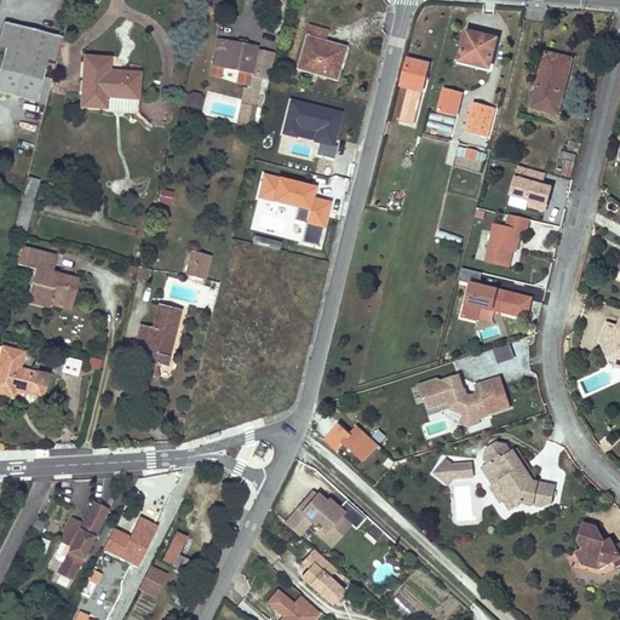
[(50,53),(58,57),(64,33),(6,18),(0,40),(0,41),(10,44),(0,80),(0,87),(38,98),(50,53)]
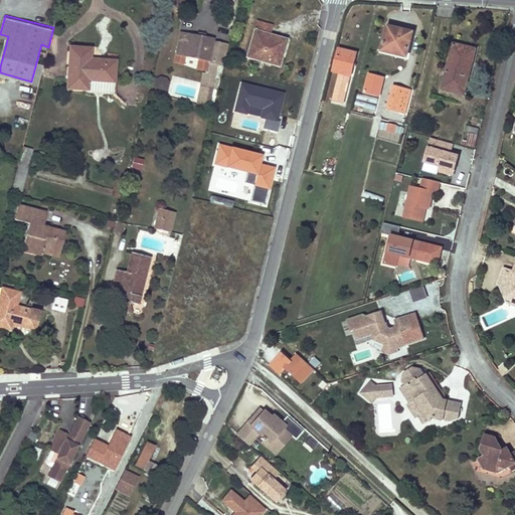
[(246,56),(280,66),(283,57),(280,56),(284,41),(270,37),(271,33),(273,25),(256,20),(246,56)]
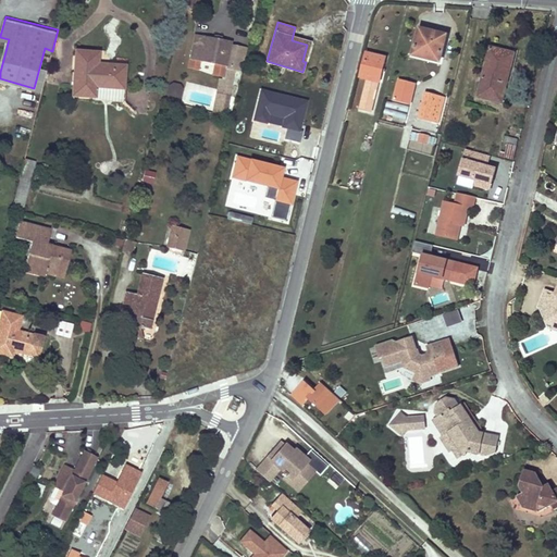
[(438,62),(442,50),(444,38),(429,34),(430,31),(419,28),(412,56),(438,62)]
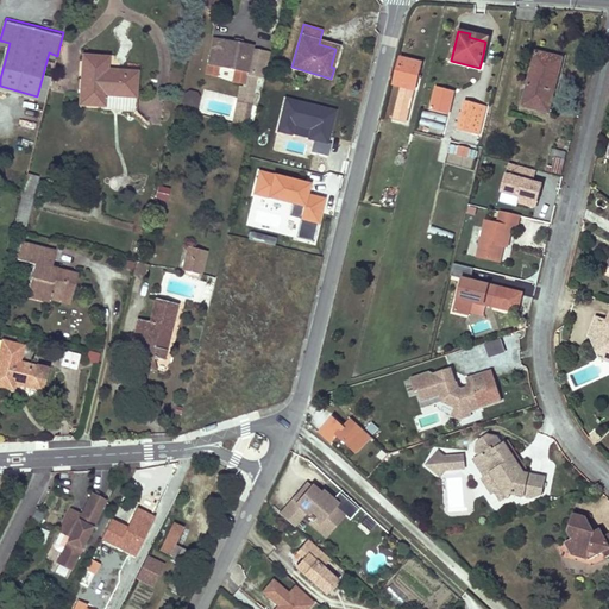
[(219,66),(234,69),(232,82),(242,83),(245,85),(252,46),(214,38),(207,73),(217,75),(219,66)]
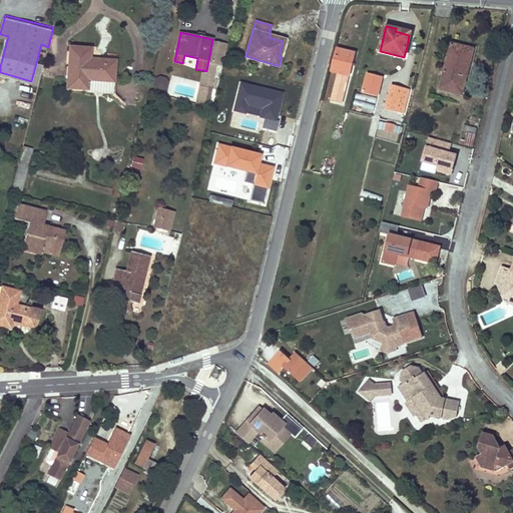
[(279,56),(282,57),(287,39),(270,33),(269,37),(283,41),(279,56)]
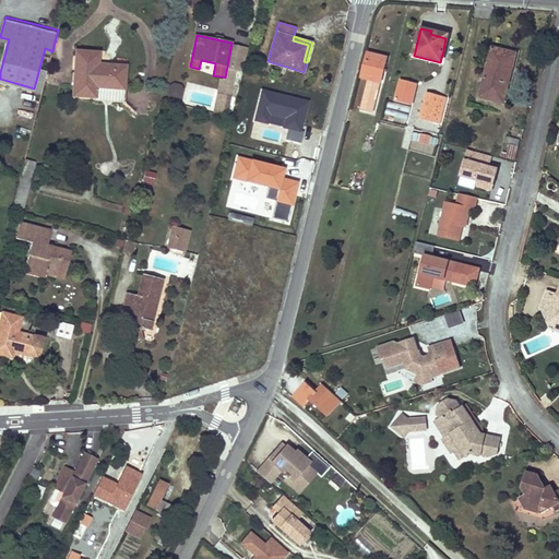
[(503,103),(511,72),(507,71),(511,52),(491,47),(486,72),(479,97),(503,103)]
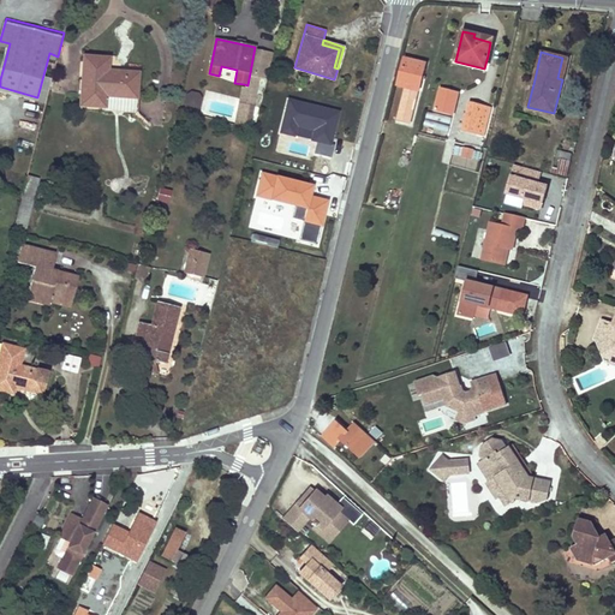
[(108,57),(84,55),(81,105),(105,107),(106,96),(136,99),(138,72),(114,71),(114,73),(107,72),(107,70),(108,57)]
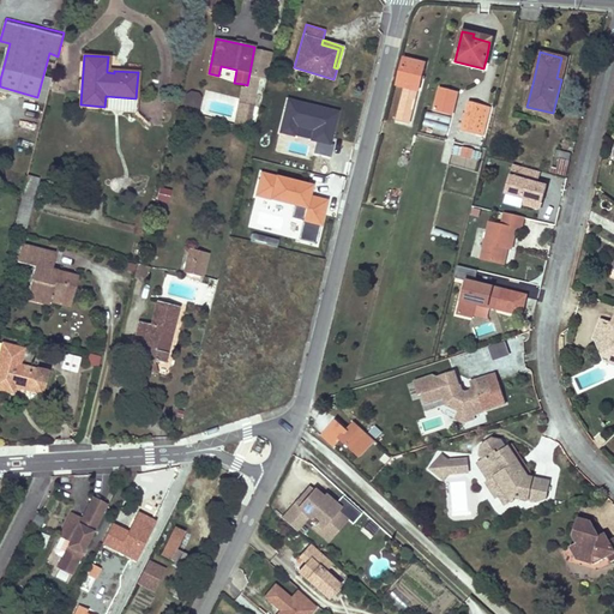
[(561,79),(566,59),(561,58),(557,78),(561,79)]
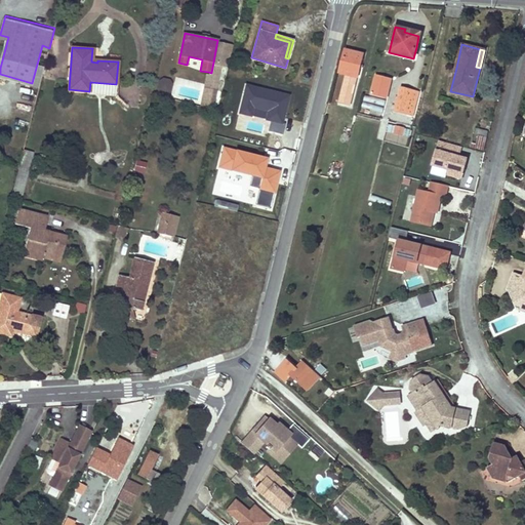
[(342,106),(342,104),(342,103),(349,105),(356,75),(357,75),(362,54),(345,50),(339,72),(346,74),(338,105),(342,106)]
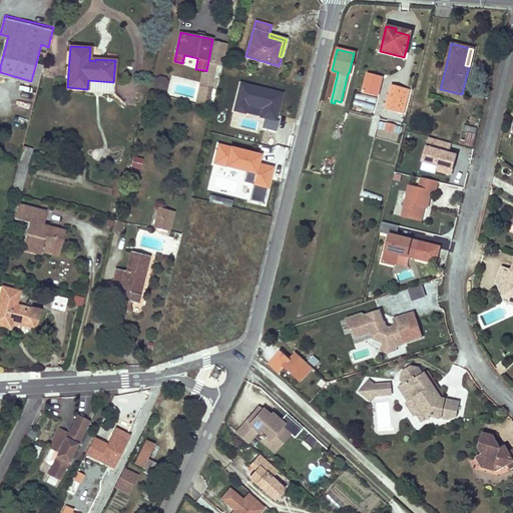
[(211,75),(200,73),(196,94),(204,97),(206,88),(209,89),(211,75)]
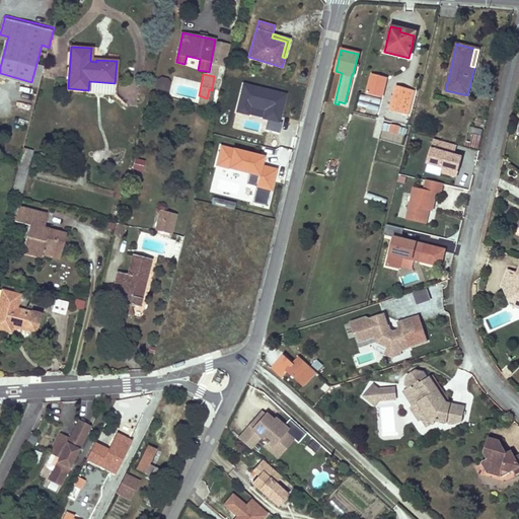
[(367,94),(374,95),(381,97),(386,78),(372,74),(367,94)]
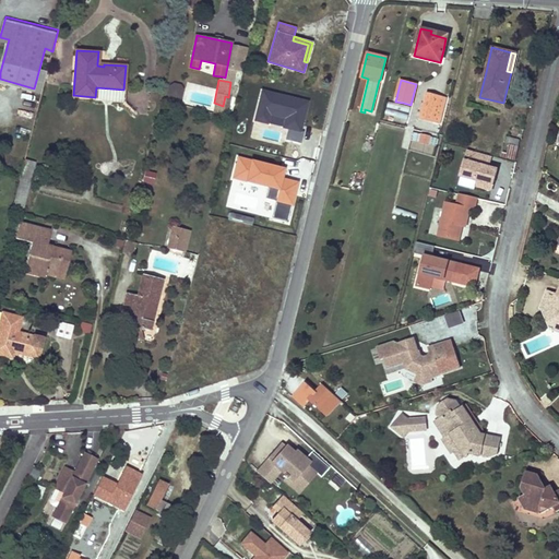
[(181,98),(182,85),(171,84),(170,97),(181,98)]
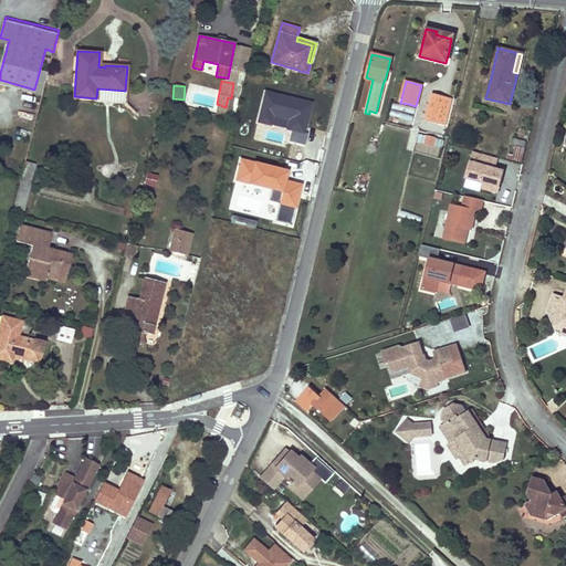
[(313,103),(264,91),(255,123),(271,126),(272,124),(287,127),(287,129),(291,130),(289,142),(303,145),(306,134),(305,134),(313,103)]
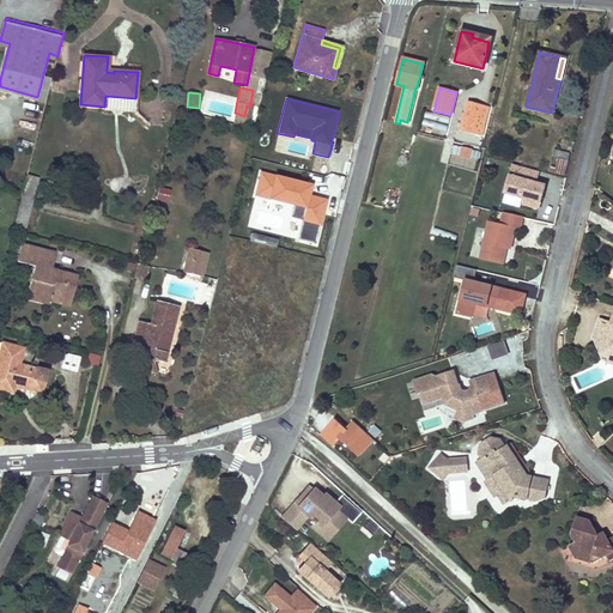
[(468,103),(461,128),(472,132),(474,121),(477,114),(479,114),(480,105),(468,103)]
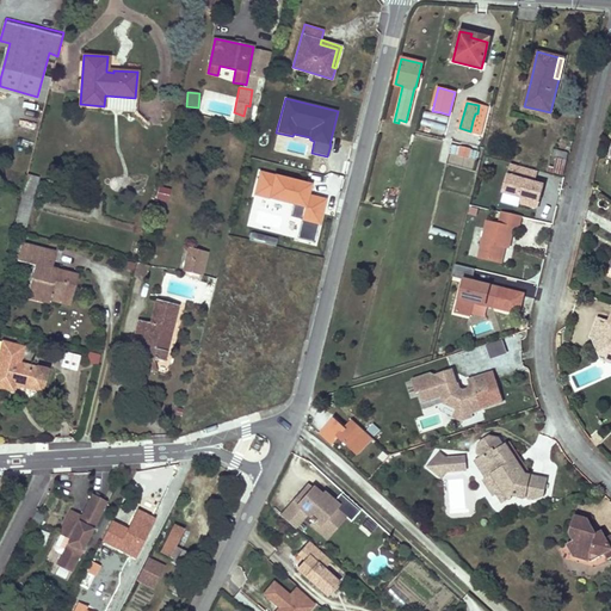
[(446,124),(432,121),(430,128),(444,131),(446,124)]
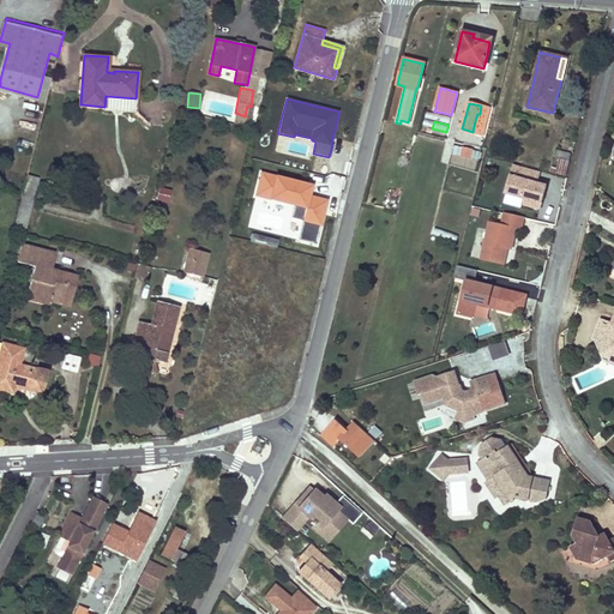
[(475,121),(473,132),(482,133),(485,124),(475,121)]
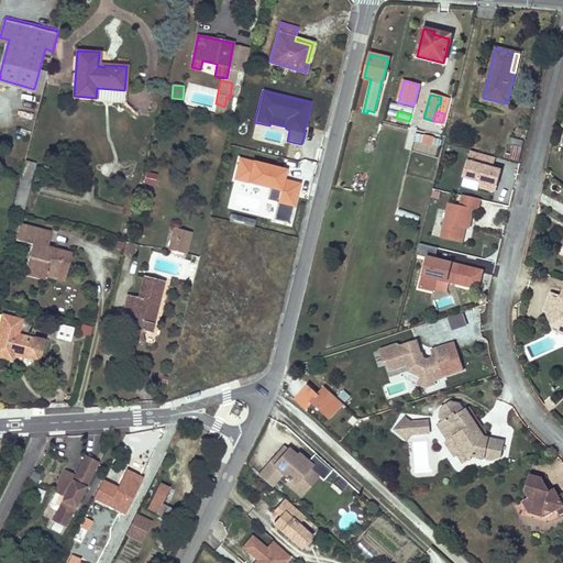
[(422,143),(427,144),(431,145),(432,138),(424,136),(422,143)]
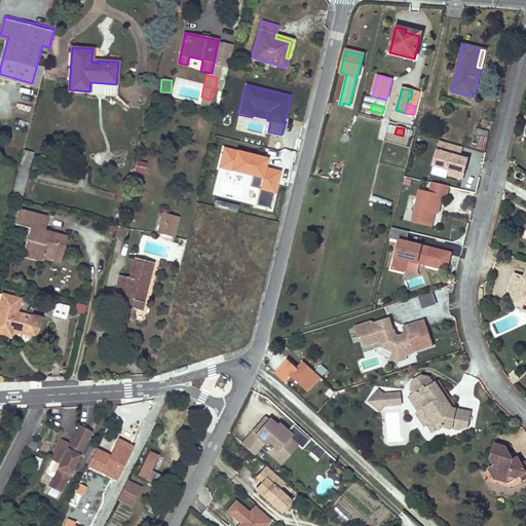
[(485,147),(489,132),(477,128),(473,145),(485,147)]
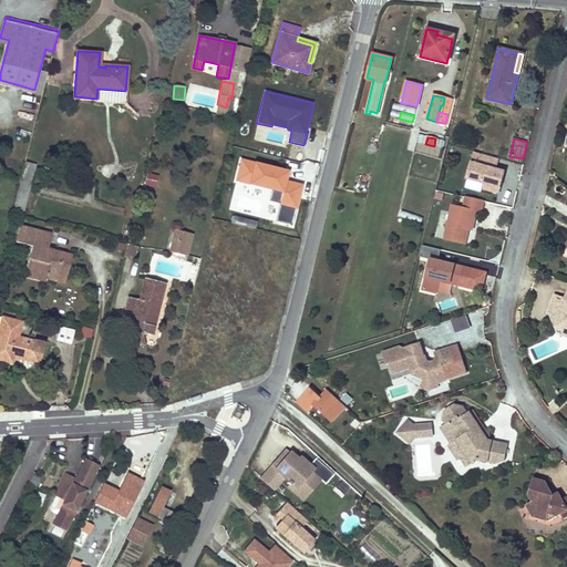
[(496,157),(473,152),(465,181),(481,184),(480,191),(497,195),(503,174),(493,172),(496,157)]
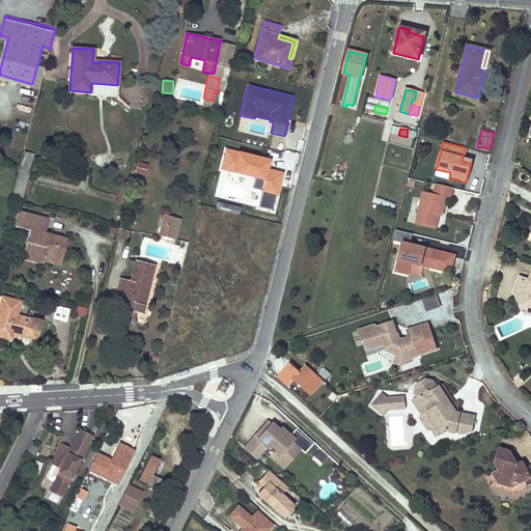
[(272,161),(226,148),(221,170),(254,178),(252,188),(262,191),(258,204),(273,208),(283,172),(270,169),(272,161)]
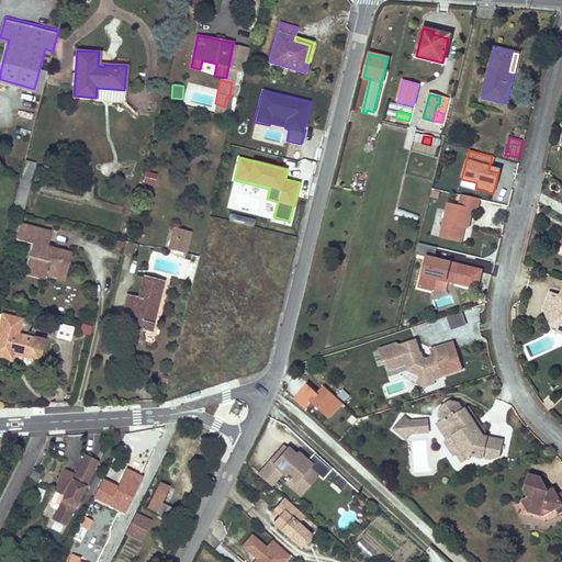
[(20,180),(25,182),(31,183),(36,164),(25,160),(21,175),(20,180)]
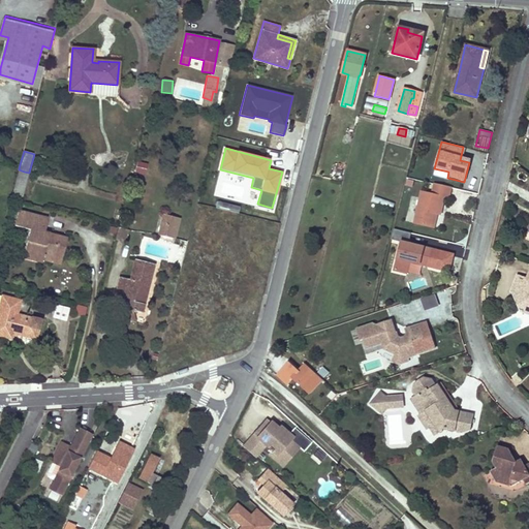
[(148,162),(137,160),(135,172),(145,174),(148,162)]
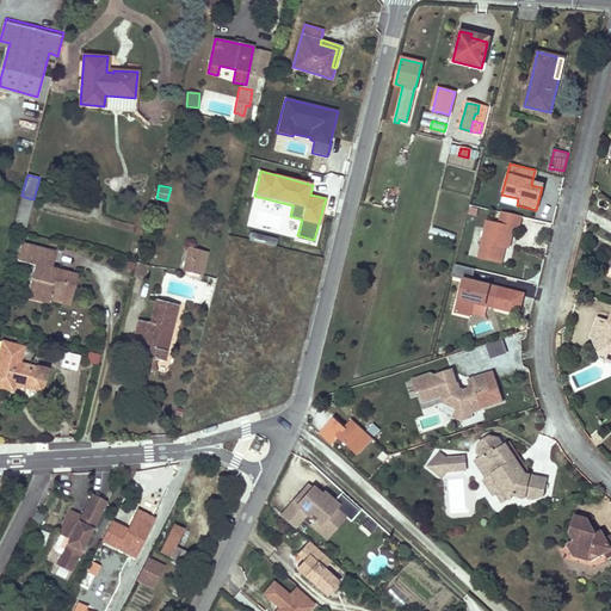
[(507,248),(510,238),(513,228),(517,229),(520,217),(500,213),(498,224),(486,221),(477,257),(497,261),(500,247),(505,247),(507,248)]
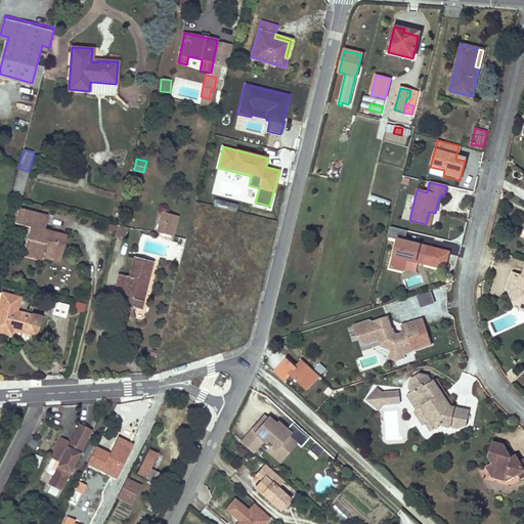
[(237,206),(216,200),(214,205),(235,211),(237,206)]
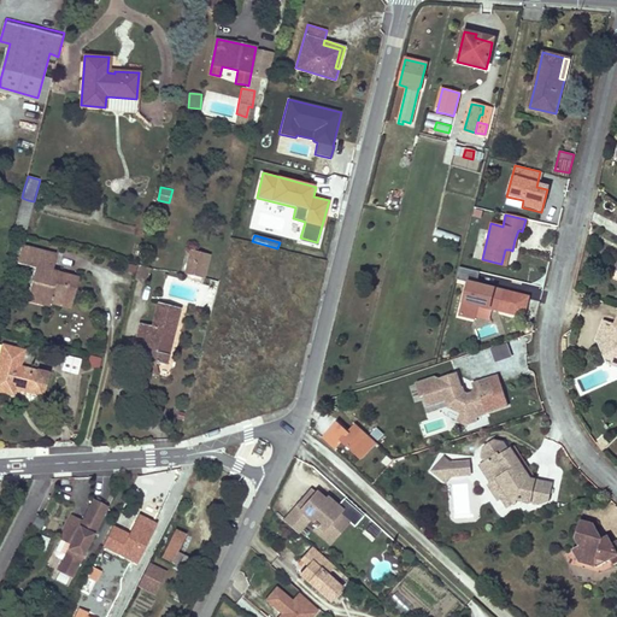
[(27,299),(48,304),(50,301),(51,294),(71,299),(77,277),(57,272),(57,275),(50,274),(51,270),(54,254),(21,246),(17,262),(35,266),(27,299)]
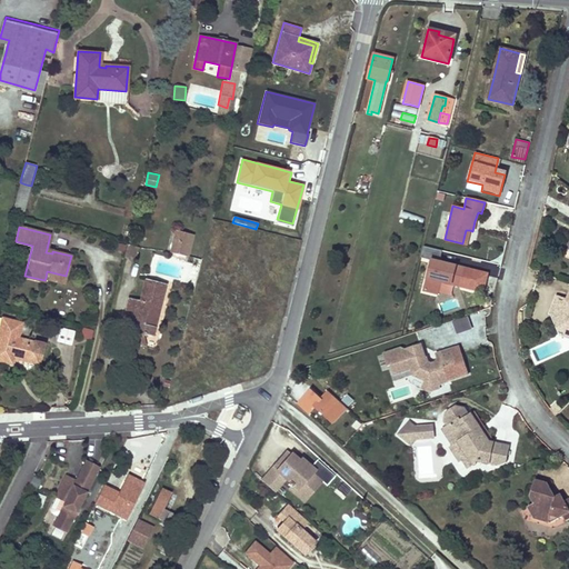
[(170,252),(179,255),(187,257),(192,235),(177,230),(170,252)]
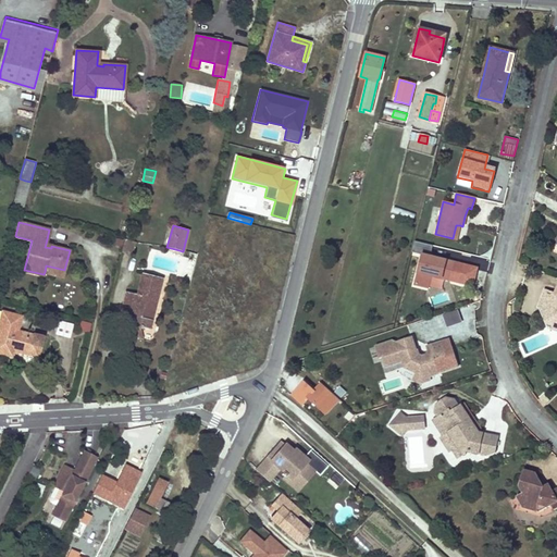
[(113,245),(116,246),(120,247),(123,240),(115,238),(113,245)]
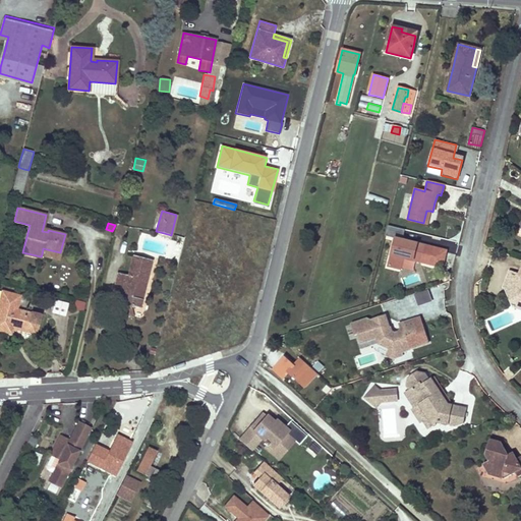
[(403,230),(387,227),(385,237),(394,239),(387,268),(400,271),(401,267),(413,270),(415,261),(420,242),(401,238),(403,230)]
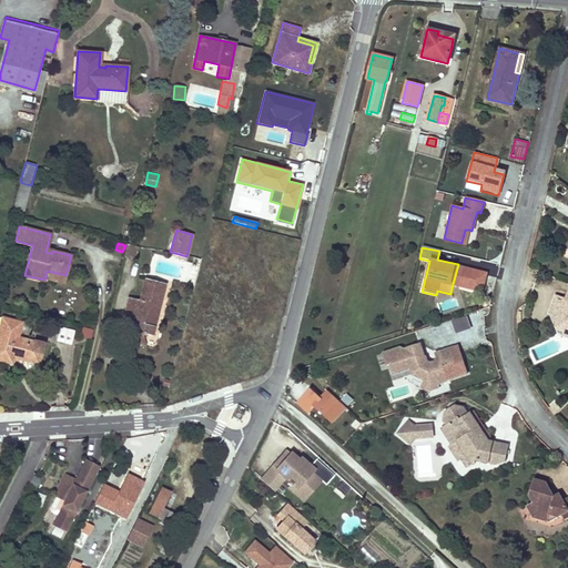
[(488,272),(458,264),(453,284),(484,292),(488,272)]
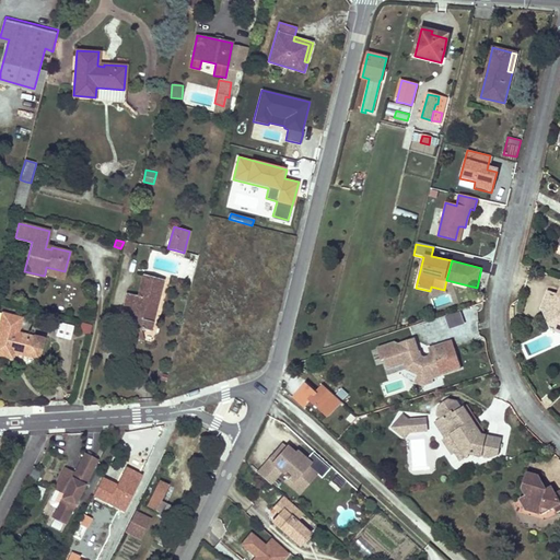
[(45,273),(63,279),(65,271),(46,267),(45,273)]
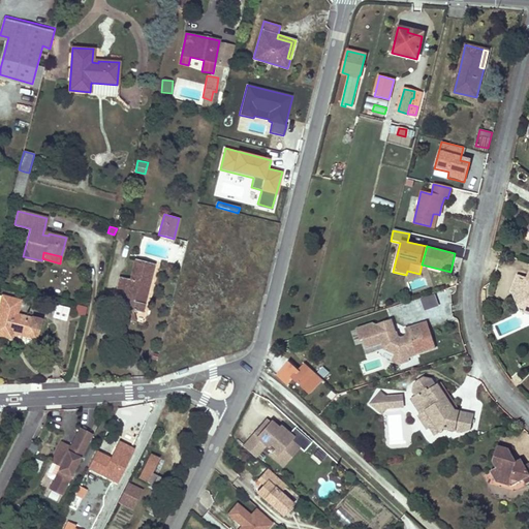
[(124,292),(123,297),(120,298),(118,307),(123,309),(133,311),(142,314),(155,266),(135,260),(129,280),(120,278),(117,290),(124,292)]
